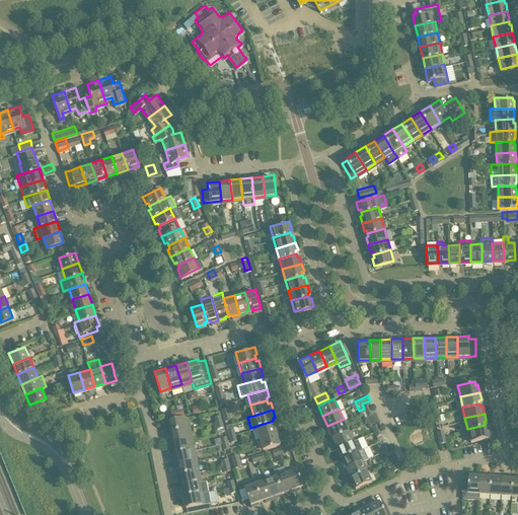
[(170,430),(190,426),(188,415),(168,419),(170,430)]
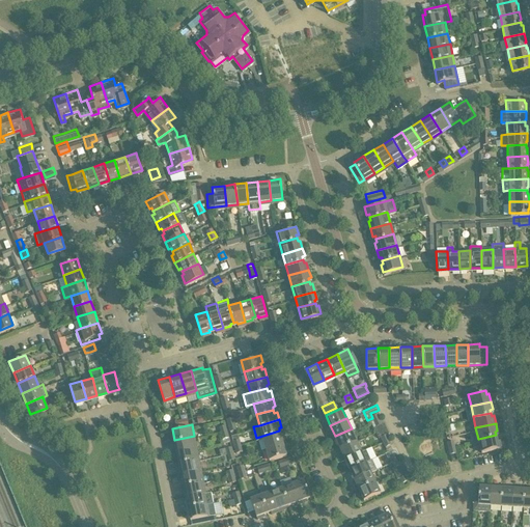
[(352,428),(335,436),(339,446),(356,439),(352,428)]
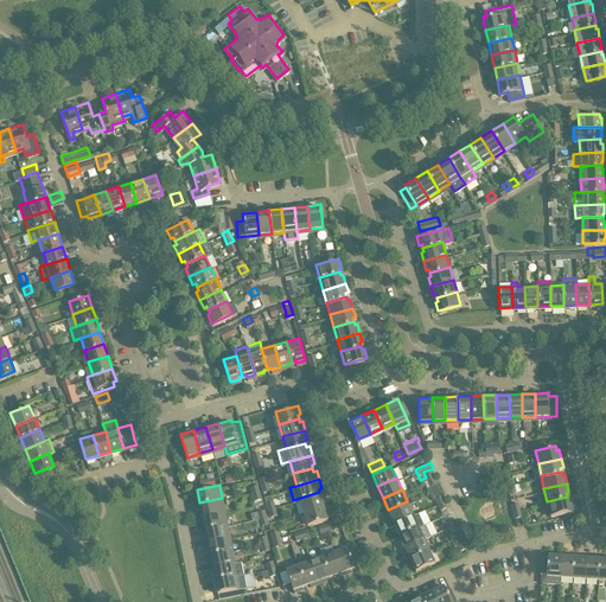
[(320,495),(319,492),(300,498),(304,511),(326,504),(324,495),(320,495)]
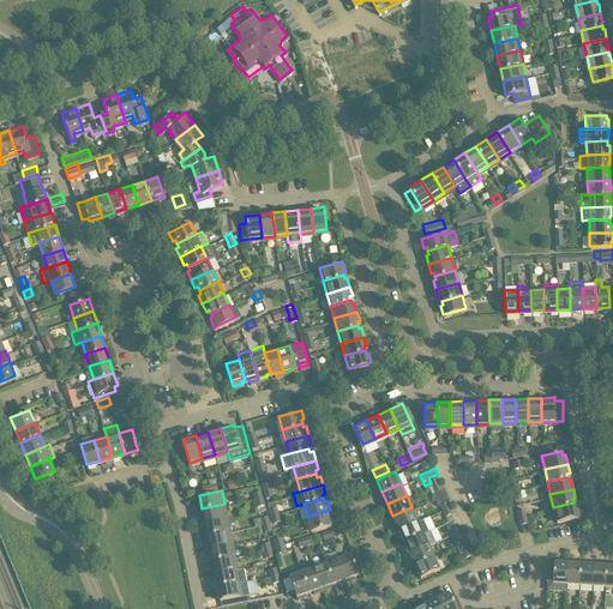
[(574,506),(574,502),(553,507),(556,520),(578,514),(577,505),(574,506)]
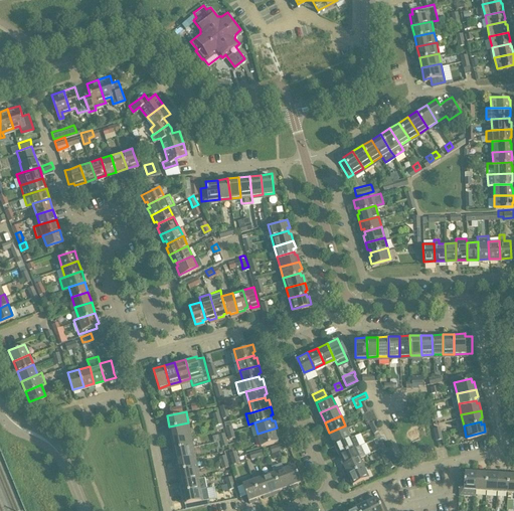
[(190,434),(188,422),(169,427),(171,438),(190,434)]
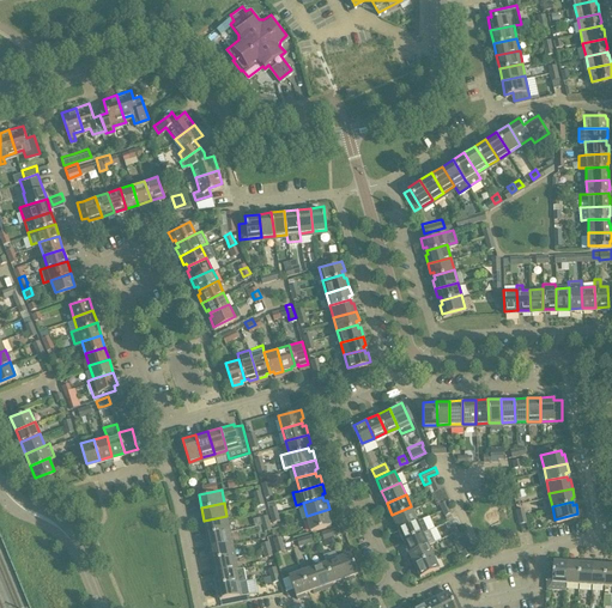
[(417,518),(411,506),(392,515),(398,527),(417,518)]
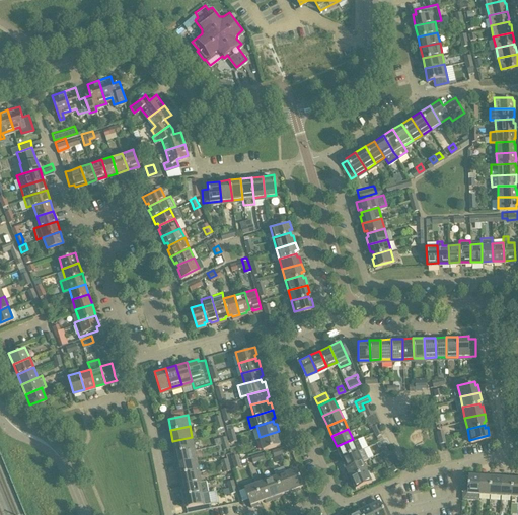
[(279,431),(260,437),(263,447),(279,443),(278,439),(281,438),(279,431)]
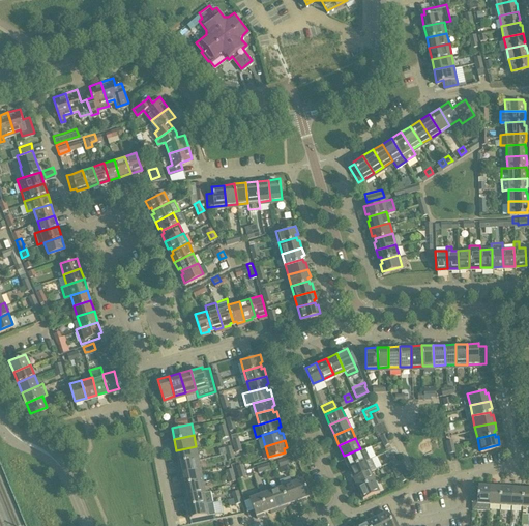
[(198,457),(196,446),(176,450),(178,461),(198,457)]
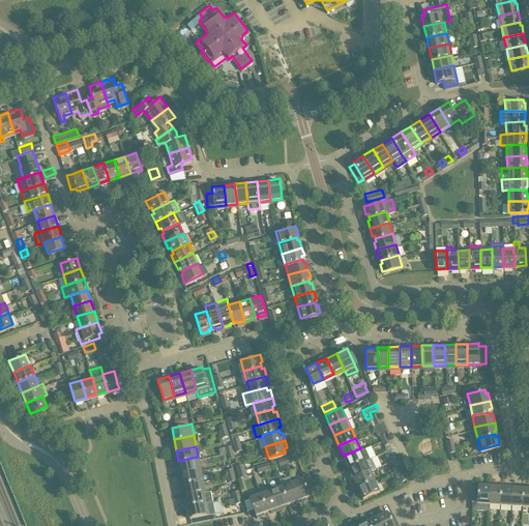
[(364,446),(360,448),(344,456),(348,466),(370,457),(364,446)]
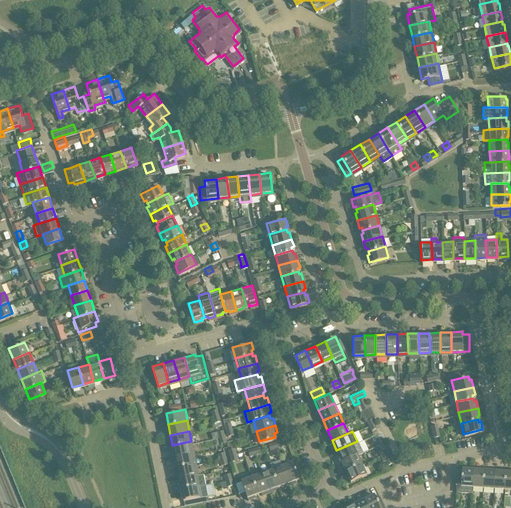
[(358,440),(357,441),(336,450),(341,460),(357,453),(362,450),(358,440)]
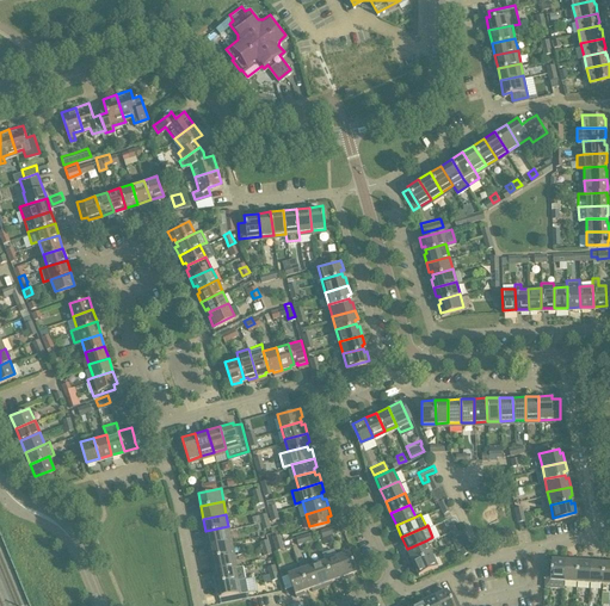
[(232,539),(228,526),(205,531),(208,544),(232,539)]
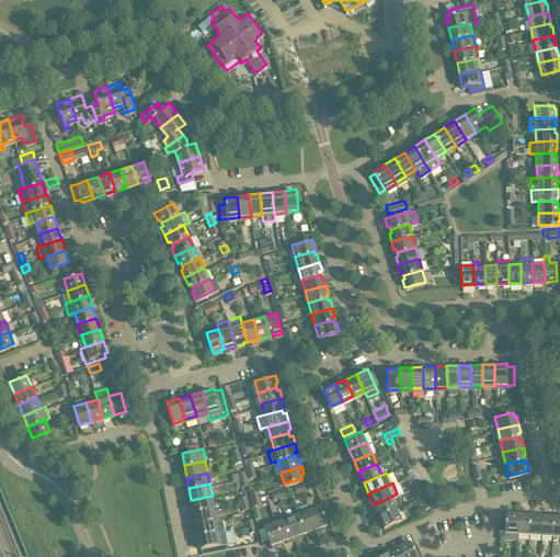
[(215,507),(213,496),(191,500),(193,511),(215,507)]
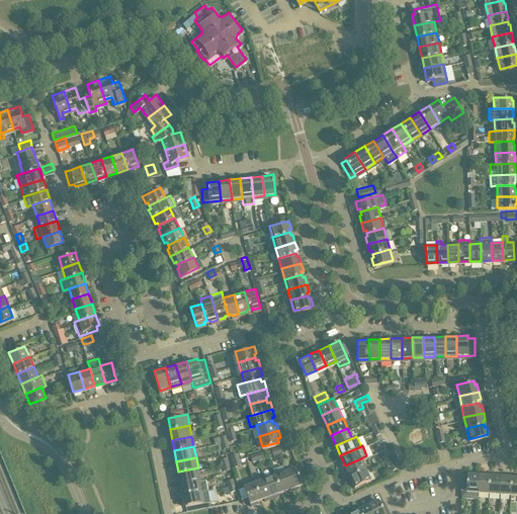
[(361,458),(345,465),(349,476),(365,468),(361,458)]
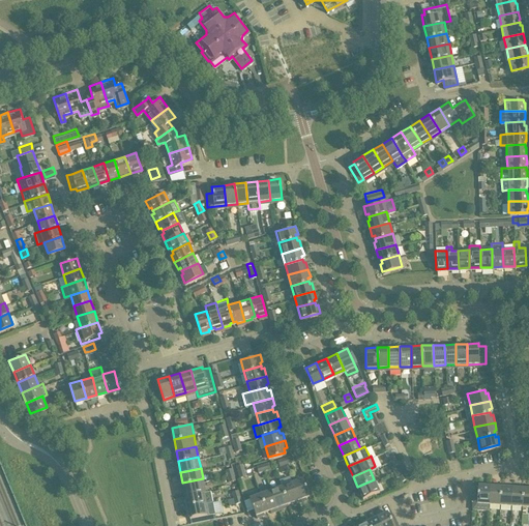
[(290,474),(278,478),(281,485),(287,501),(290,500),(291,502),(298,499),(292,480),(290,474)]
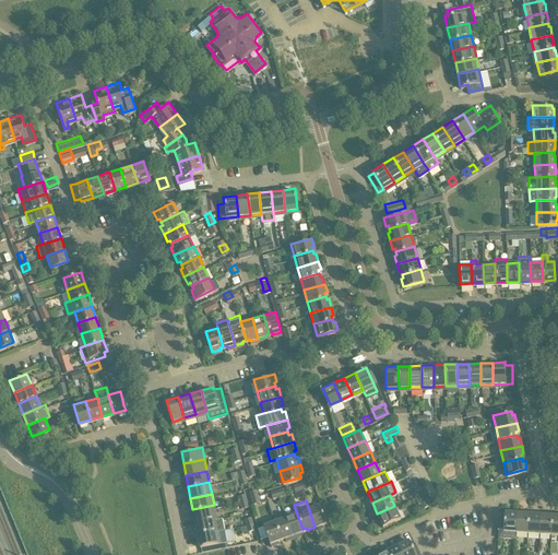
[(308,507),(315,527),(322,524),(322,522),(325,520),(319,503),(308,507)]
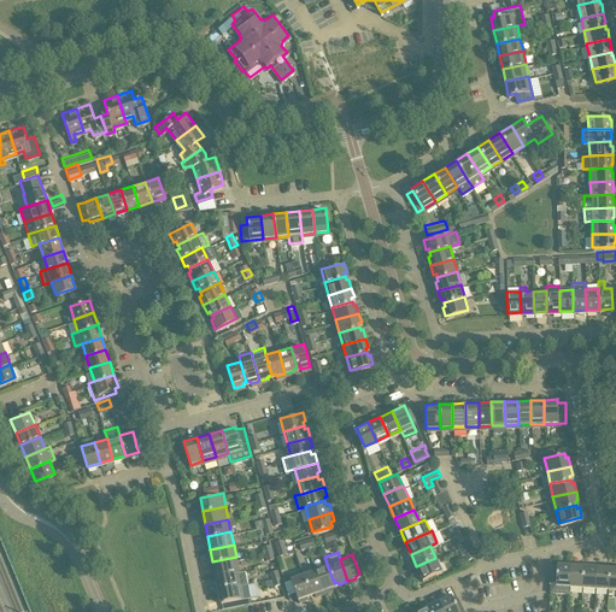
[(239,570),(236,557),(212,562),(215,575),(239,570)]
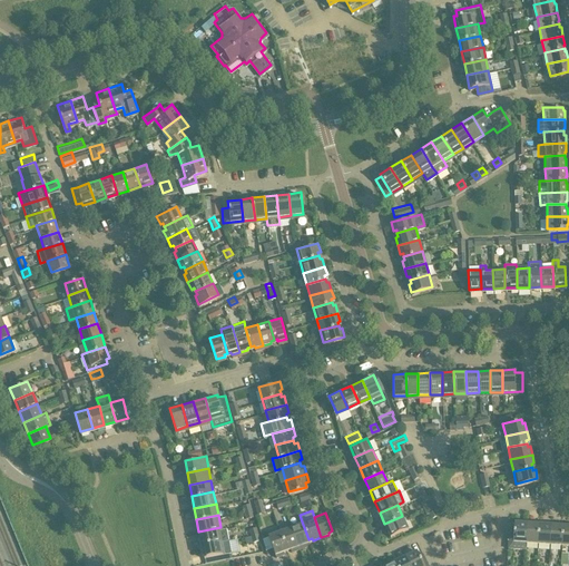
[(408,526),(402,516),(384,524),(390,535),(408,526)]
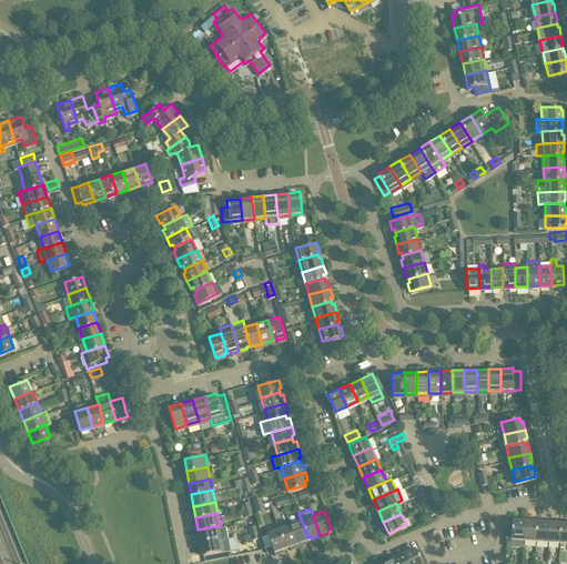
[(506,530),(506,543),(523,544),(523,537),(524,537),(525,519),(512,517),(512,531),(506,530)]
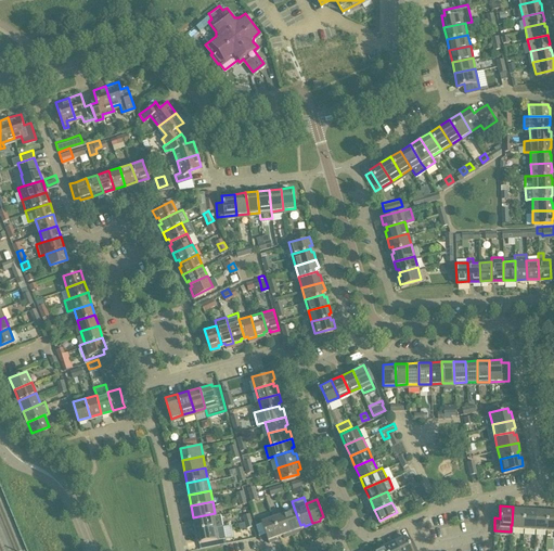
[(513,507),(512,525),(524,526),(525,508),(513,507)]
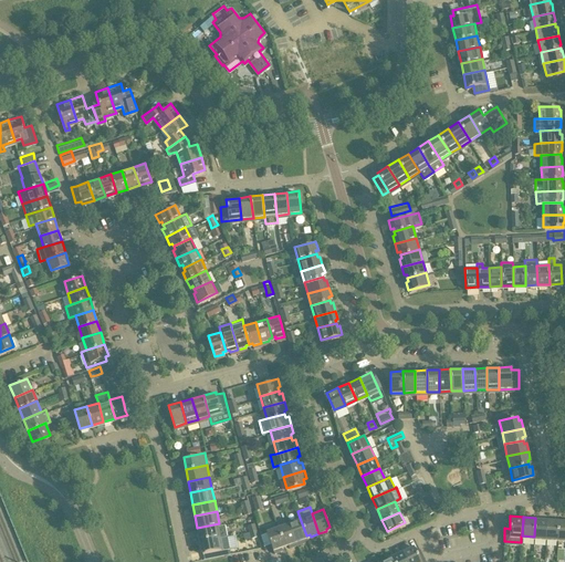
[(300,518),(289,521),(296,542),(304,539),(303,537),(306,536),(300,518)]
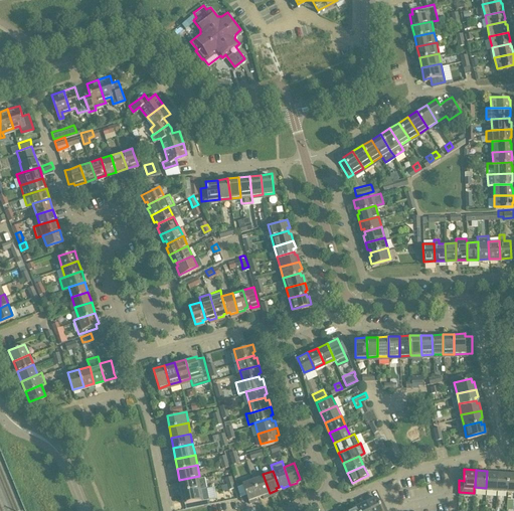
[(487,471),(486,488),(496,489),(497,472),(487,471)]
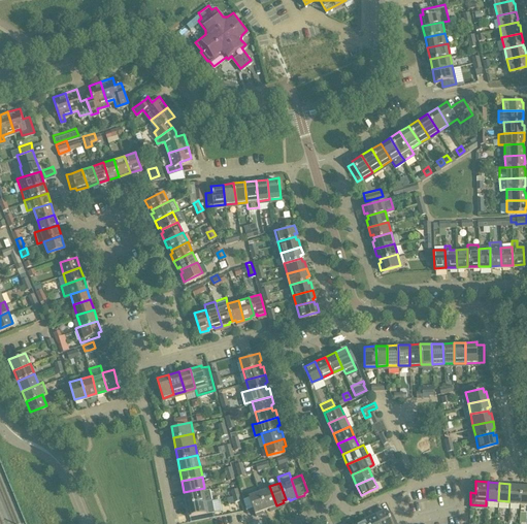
[(521,484),(509,484),(508,501),(520,501),(521,484)]
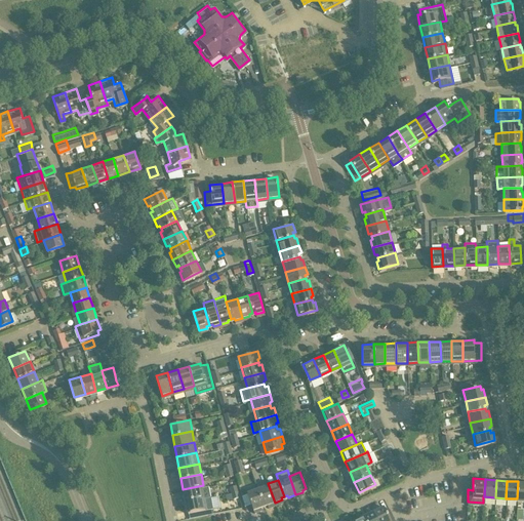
[(268,483),(257,487),(264,504),(267,503),(268,505),(275,503),(268,483)]
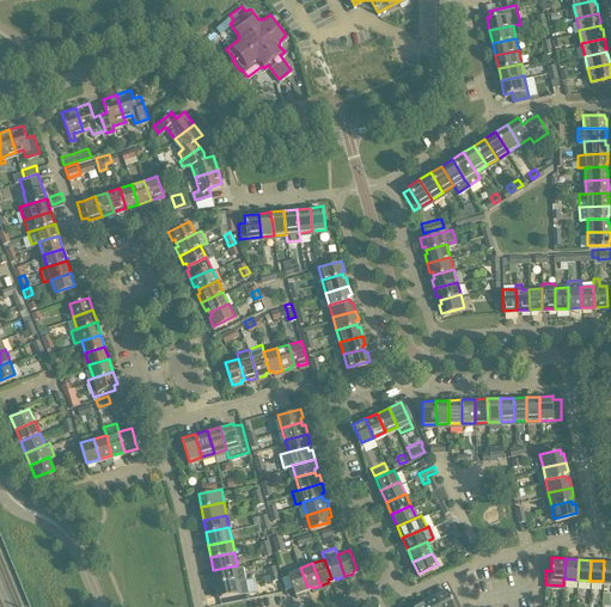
[(237,565),(213,570),(217,583),(245,577),(243,564),(237,565)]
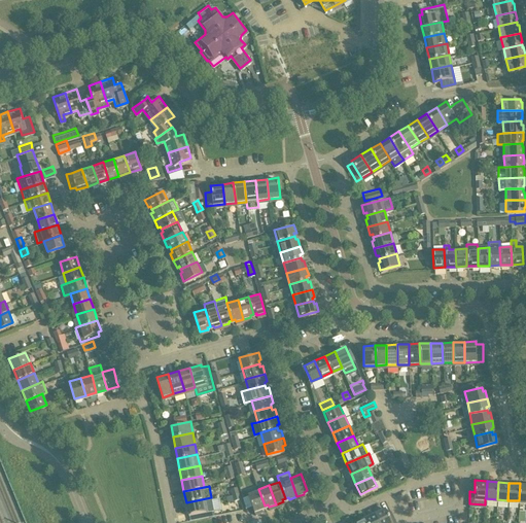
[(265,506),(258,489),(247,493),(251,503),(254,512),(263,510),(261,507),(265,506)]
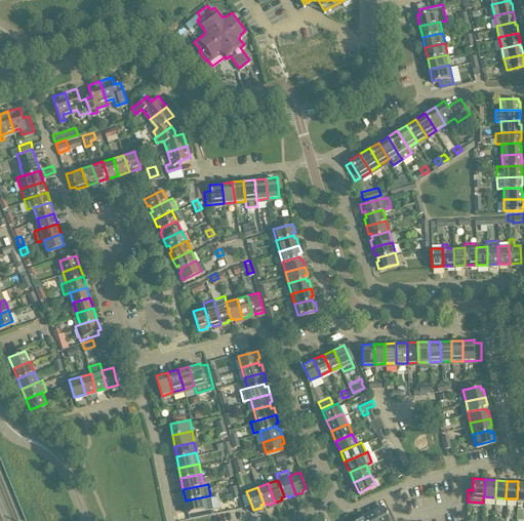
[(246,491),(241,493),(244,504),(250,502),(246,491)]
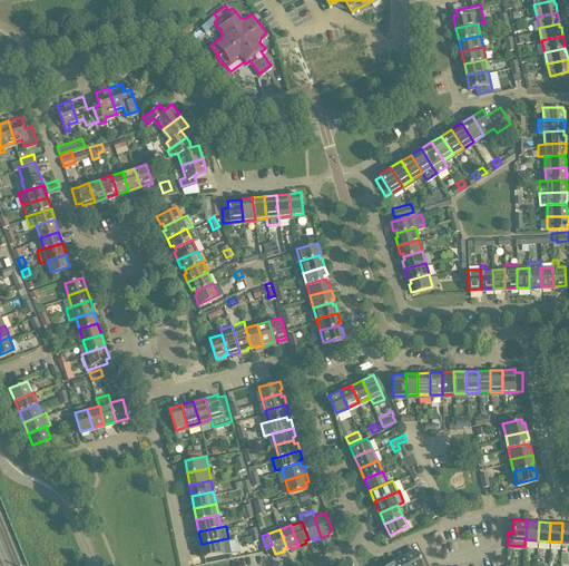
[(202,544),(204,556),(231,550),(228,538),(202,544)]
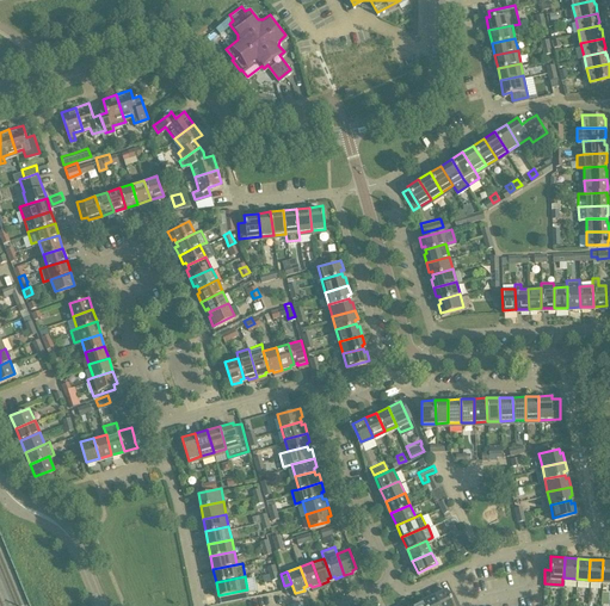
[(447,587),(435,593),(441,605),(454,605),(456,605),(447,587)]
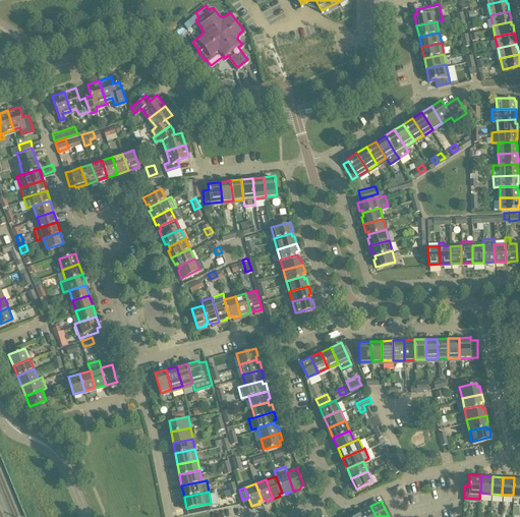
[(376,516),(370,506),(360,511),(363,516),(376,516)]
